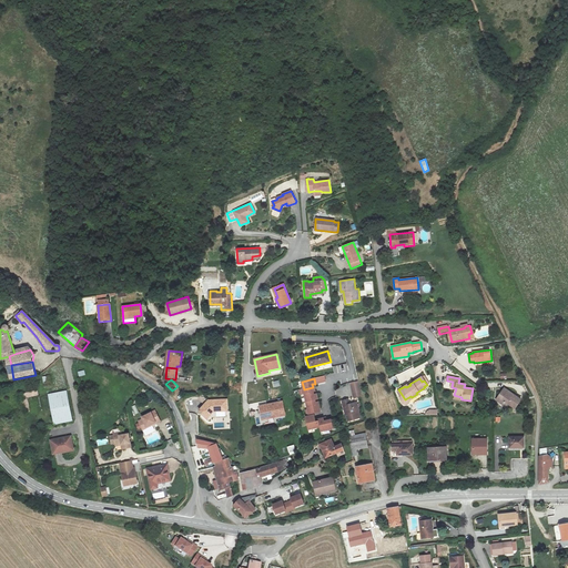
[(358,381),(350,383),(353,393),(361,391),(358,381)]
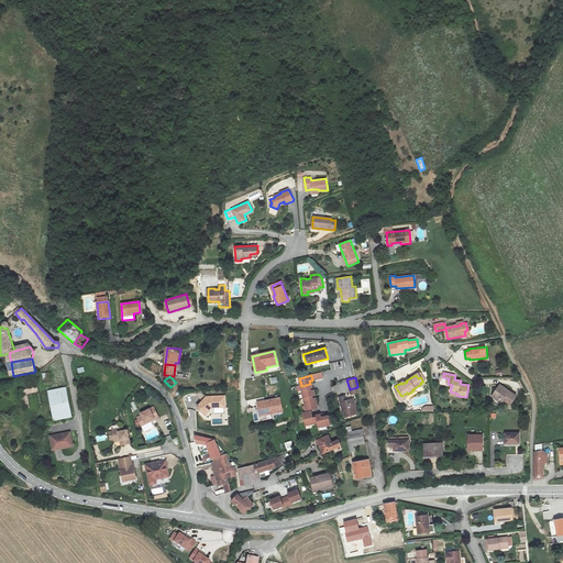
[(301,386),(298,387),(299,392),(302,392),(305,398),(313,396),(317,396),(315,390),(312,392),(311,388),(313,388),(312,384),(310,384),(301,386)]
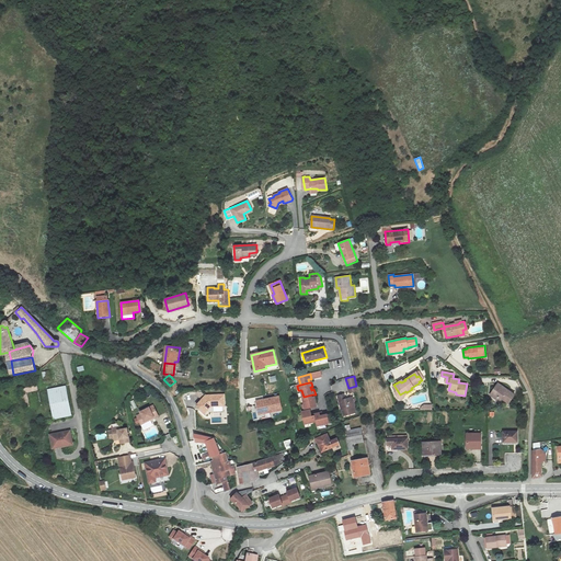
[(497,384),(490,395),(499,401),(501,398),(508,403),(515,395),(497,384)]
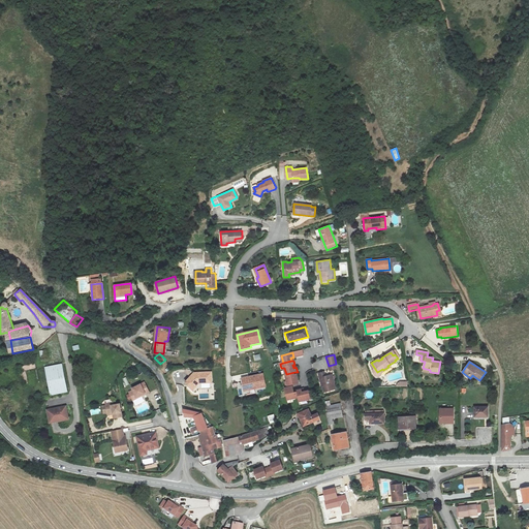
[(45,367),(50,395),(67,392),(62,364),(45,367)]
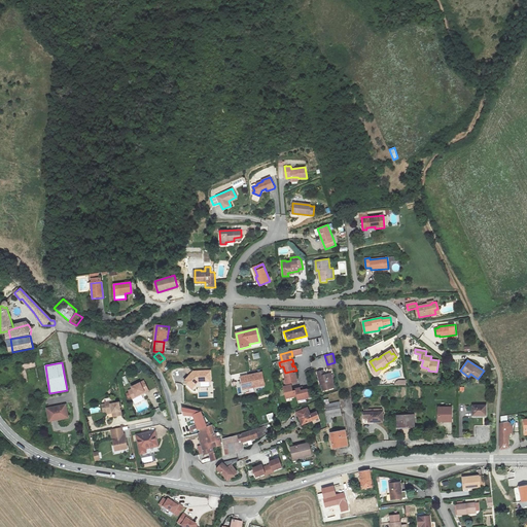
[(194,371),(185,381),(194,388),(199,381),(212,381),(211,371),(194,371)]
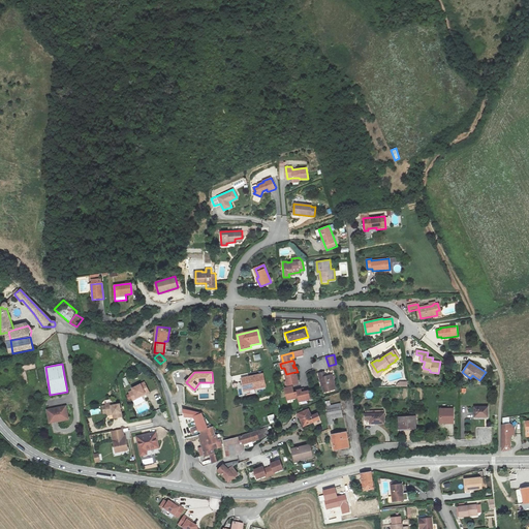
[(294,372),(286,374),(288,382),(286,382),(287,386),(300,383),(298,374),(294,375),(294,372)]
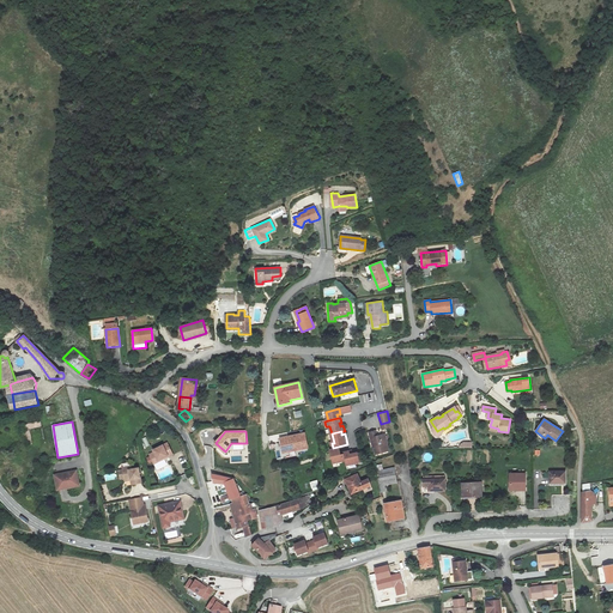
[(375,431),(369,432),(370,438),(372,438),(375,447),(374,448),(375,455),(388,451),(387,445),(388,445),(386,436),(376,438),(375,431)]
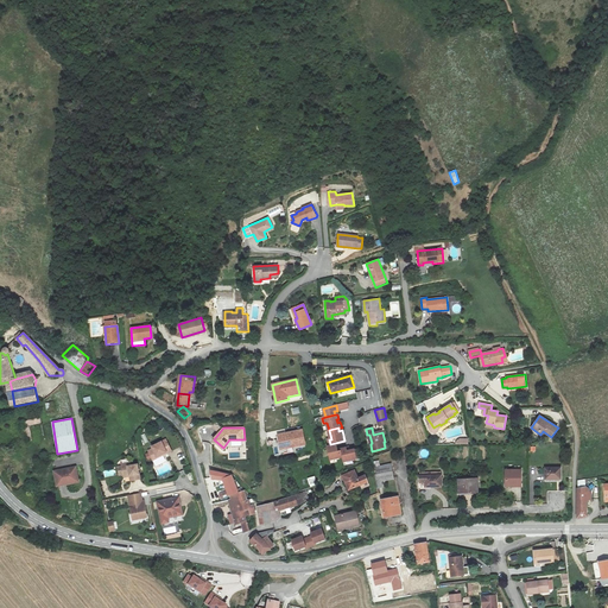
[(305,445),(302,431),(278,436),(280,450),(305,445)]
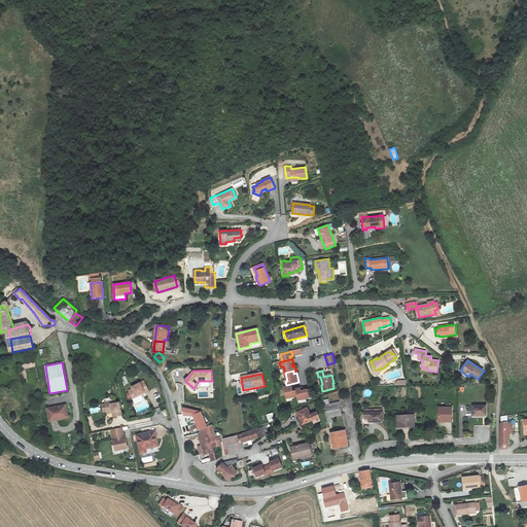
[(144,391),(145,393),(148,391),(144,381),(132,387),(133,388),(128,390),(131,397),(135,395),(136,395),(144,391)]
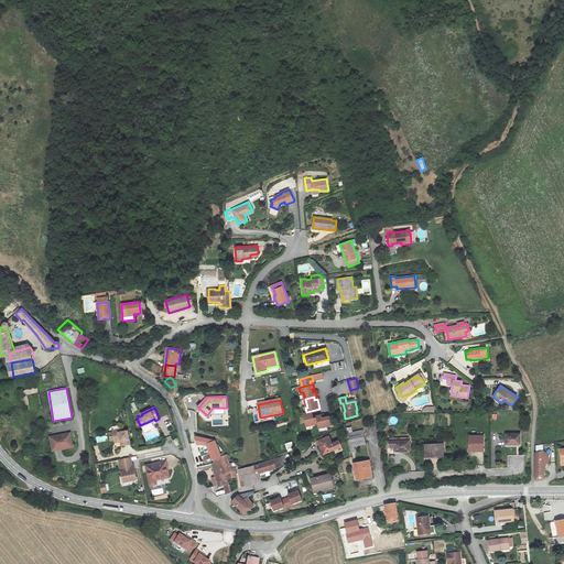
[(311,412),(302,415),(305,427),(317,424),(315,419),(313,420),(311,412)]
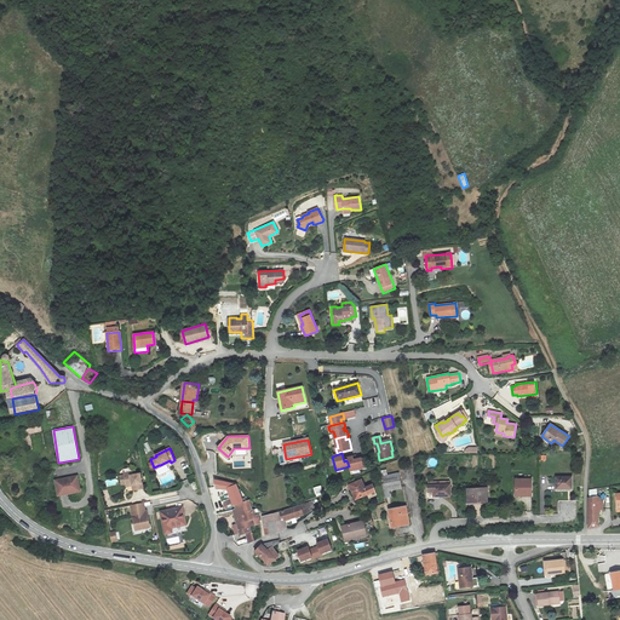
[(346,458),(346,460),(349,466),(350,471),(363,468),(361,458),(352,460),(352,457),(346,458)]
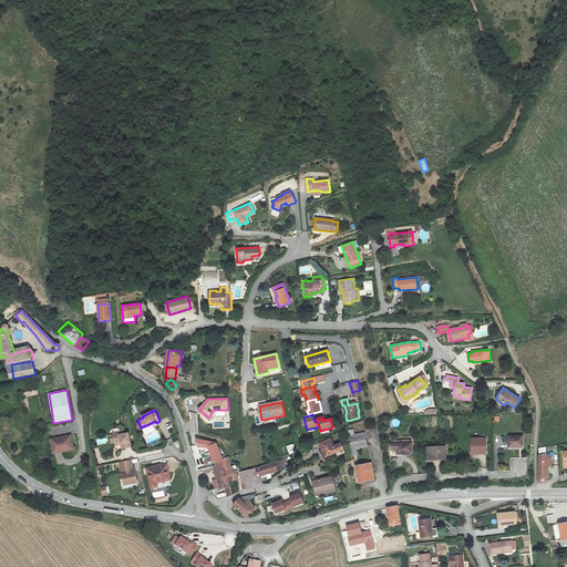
[(121,432),(113,433),(116,450),(131,446),(127,433),(122,434),(121,432)]
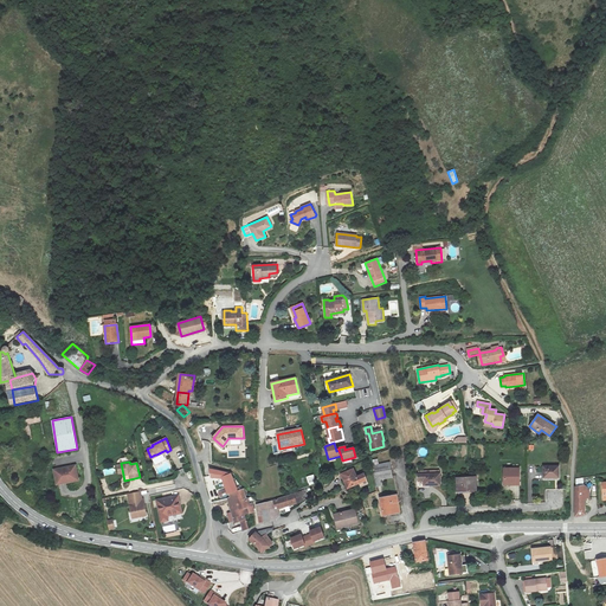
[(374,482),(392,478),(388,463),(371,466),(374,482)]
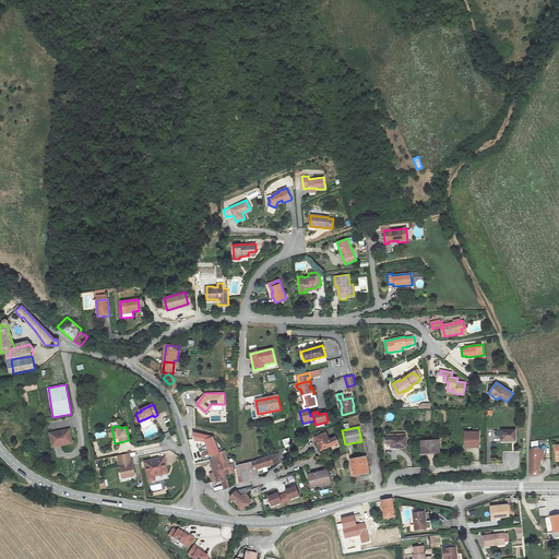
[(49,433),(51,445),(72,442),(70,429),(49,433)]
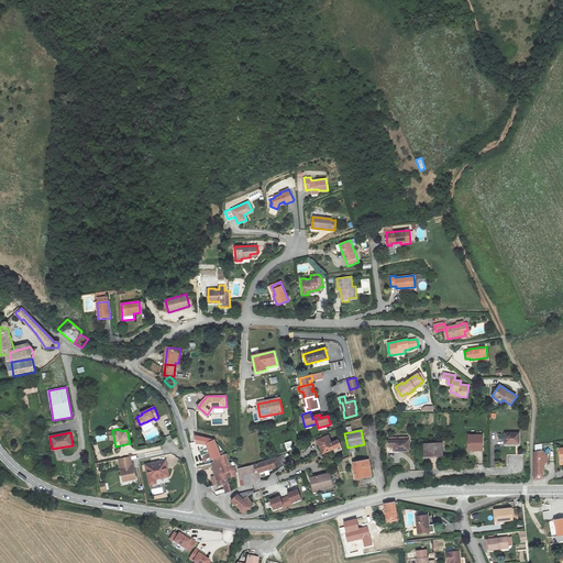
[(504,432),(505,443),(519,443),(518,432),(504,432)]
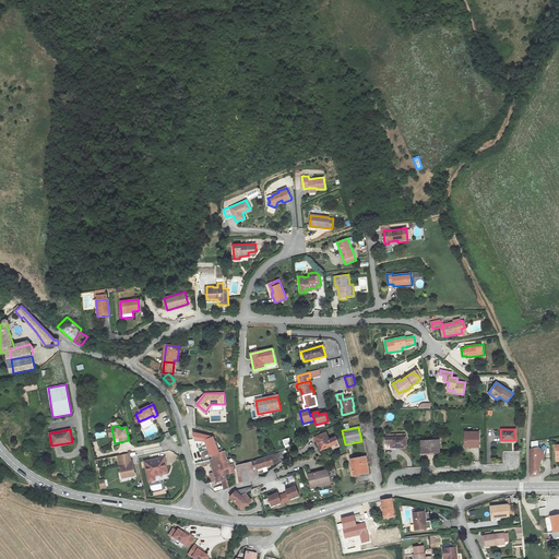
[(203,459),(211,456),(218,453),(213,437),(192,432),(194,440),(204,441),(207,451),(201,454),(203,459)]
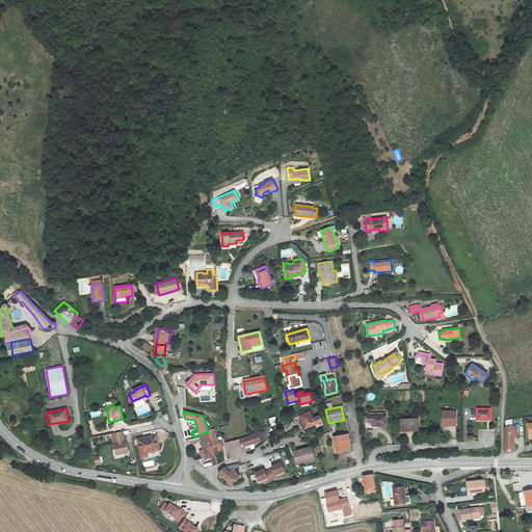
[(442,411),(442,426),(455,426),(455,411),(442,411)]
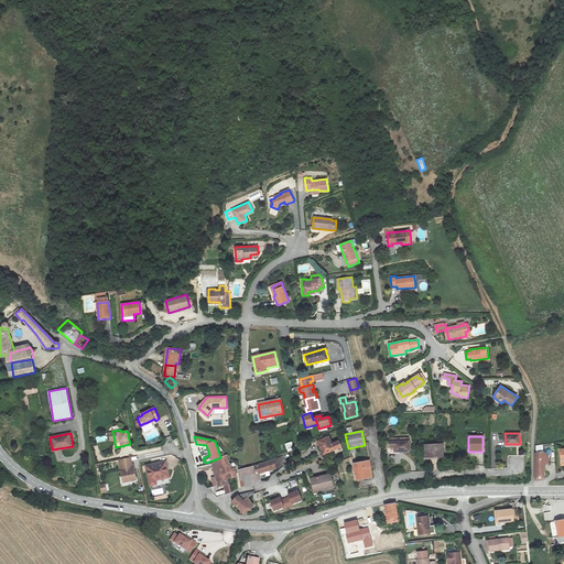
[(338,441),(332,444),(328,437),(317,442),(323,455),(334,449),(340,447),(338,441)]
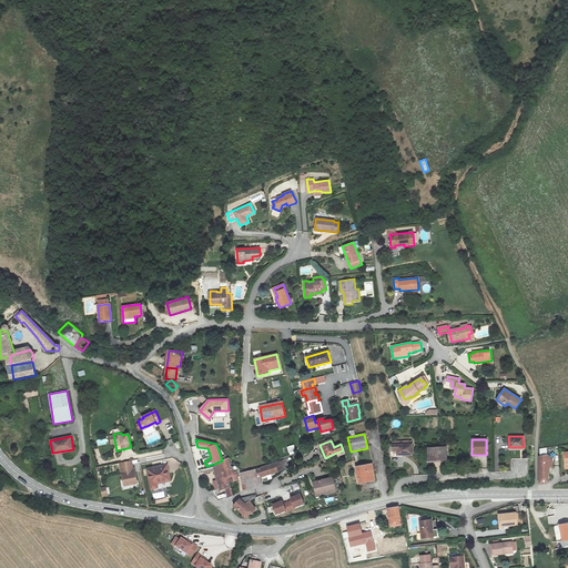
[(409,442),(392,443),(392,456),(413,456),(413,445),(411,445),(409,442)]
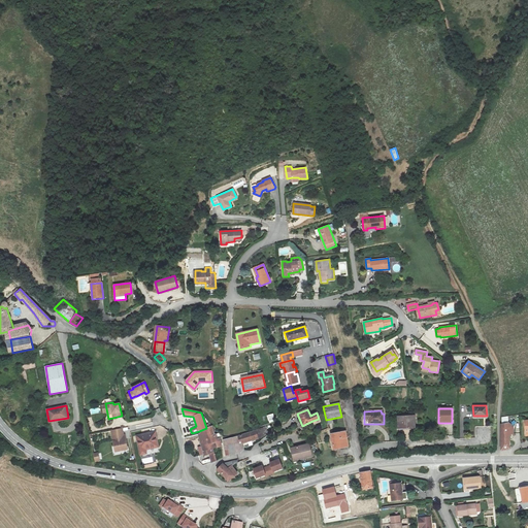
[(416,411),(397,411),(397,415),(398,428),(415,427),(415,415),(417,415),(416,411)]
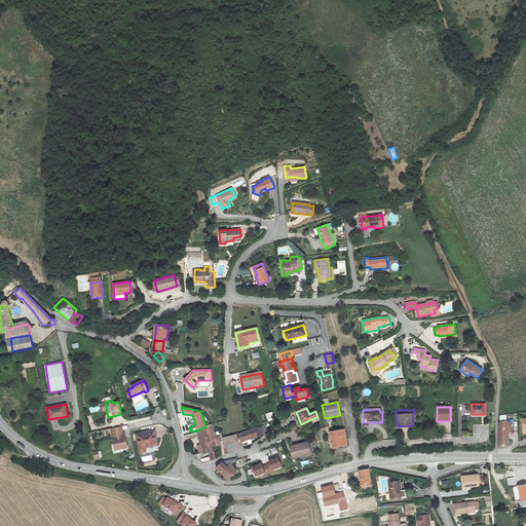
[(269,421),(275,419),(272,411),(266,413),(269,421)]
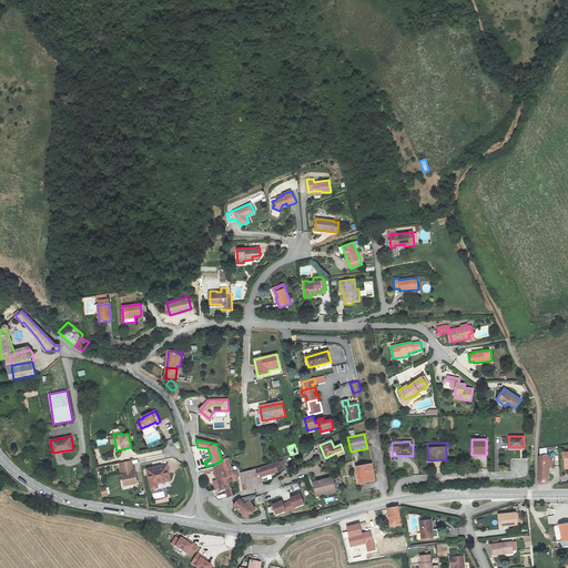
[(540,455),(540,483),(549,483),(548,467),(553,467),(553,459),(551,459),(550,456),(547,454),(540,455)]
